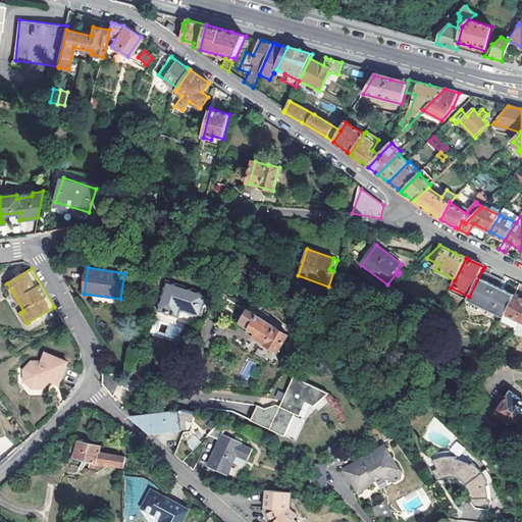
[(469,297),(466,302),(502,320),(515,296),(500,288),(503,281),(482,270),(469,297)]
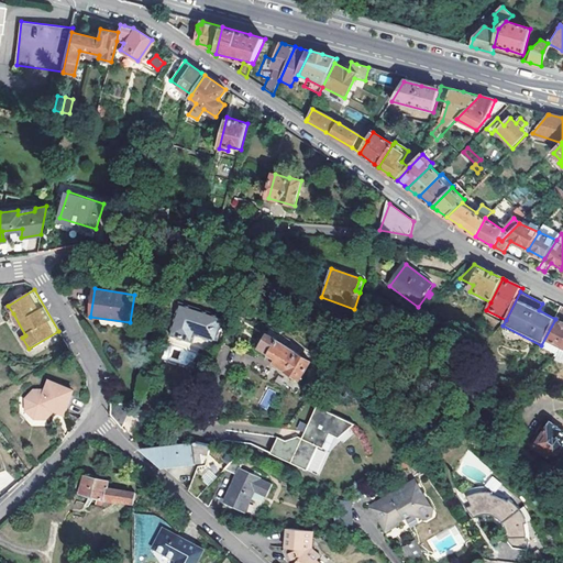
[(172,333),(192,341),(195,333),(217,340),(225,317),(181,302),(177,317),(172,333)]
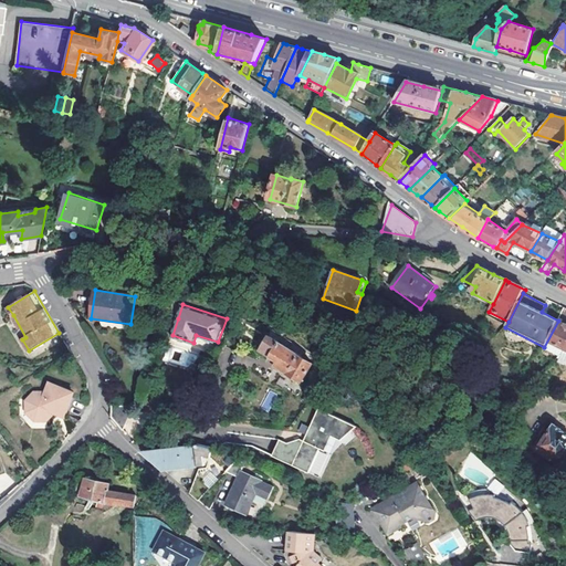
[(561,355),(564,349),(565,344),(565,310),(564,308),(558,321),(544,347),(543,348),(559,356),(561,355)]
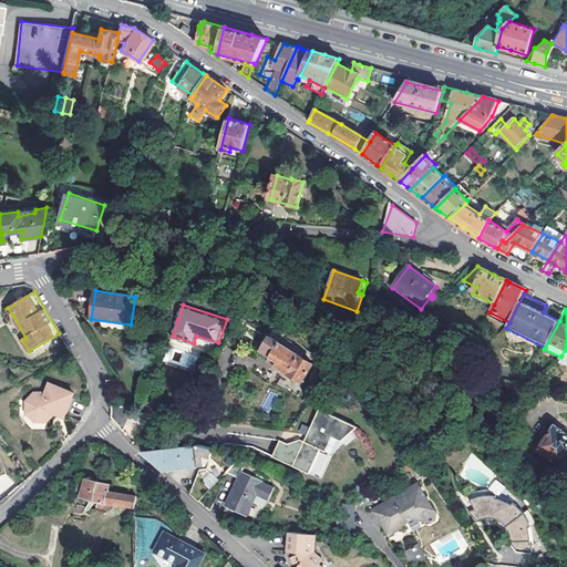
[(32,361),(64,341),(59,333),(29,351),(22,340),(26,338),(13,316),(3,321),(26,358),(32,361)]
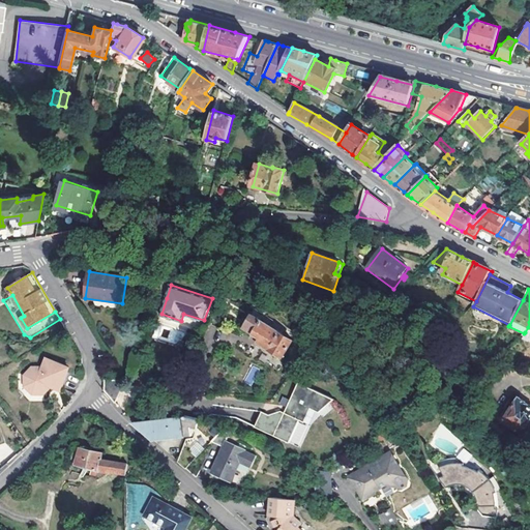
[(259,341),(283,355),(293,340),(253,315),(245,327),(261,337),(259,341)]
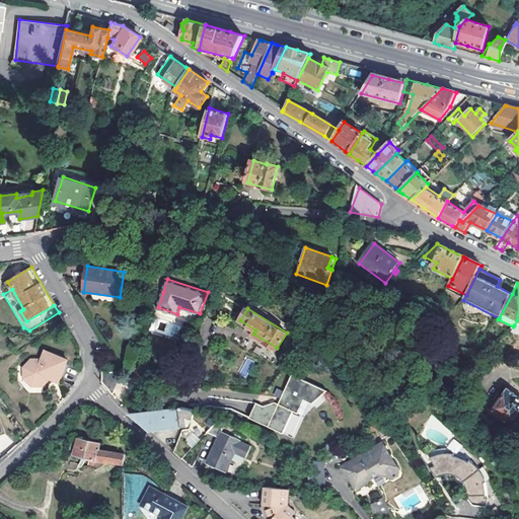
[(69,359),(47,350),(44,359),(32,359),(25,367),(24,377),(31,385),(43,385),(52,377),(61,381),(69,359)]
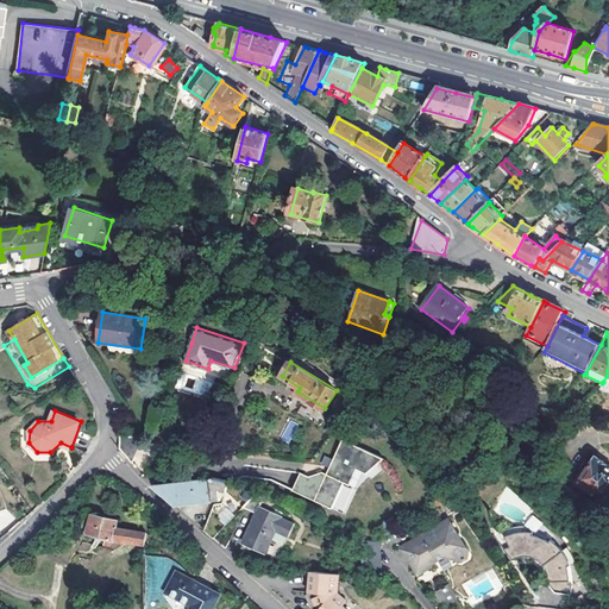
[(365,432),(360,438),(366,444),(371,437),(365,432)]
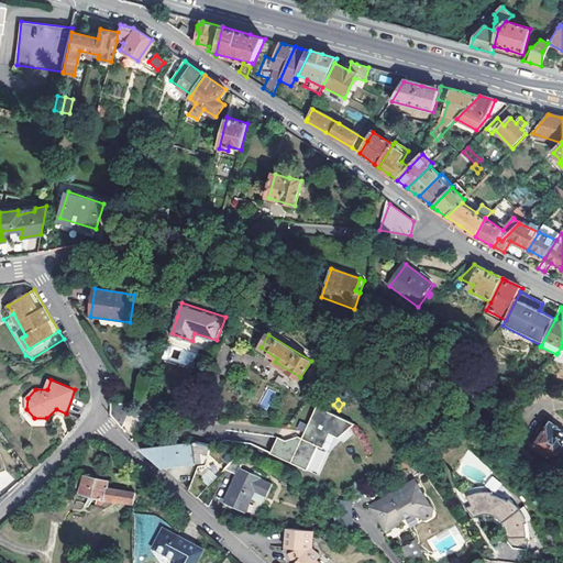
[(135,406),(111,405),(111,415),(121,427),(135,406)]
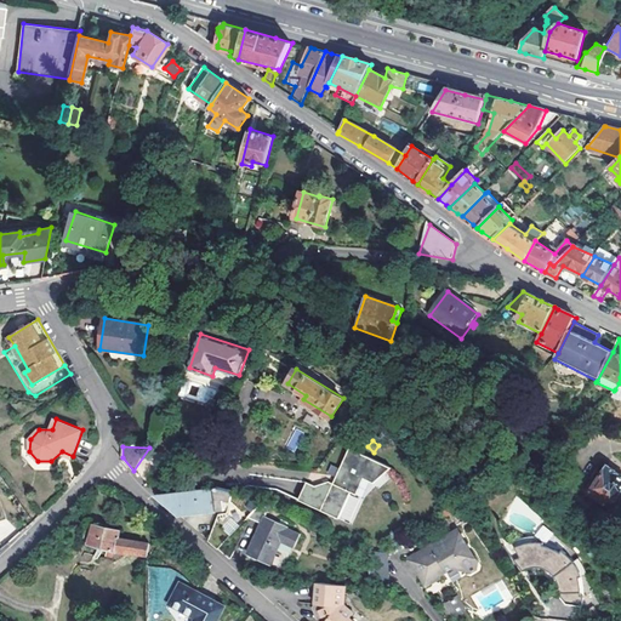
[(301,501),(340,520),(353,493),(359,496),(366,479),(376,484),(391,466),(349,446),(332,482),(329,480),(323,482),(320,488),(309,483),(301,501)]
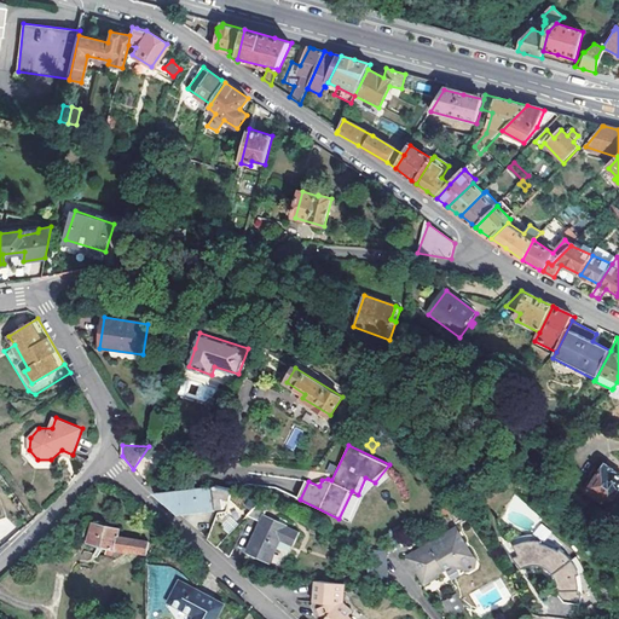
[(618,474),(606,466),(601,474),(597,472),(583,490),(607,507),(612,502),(618,507),(618,474)]
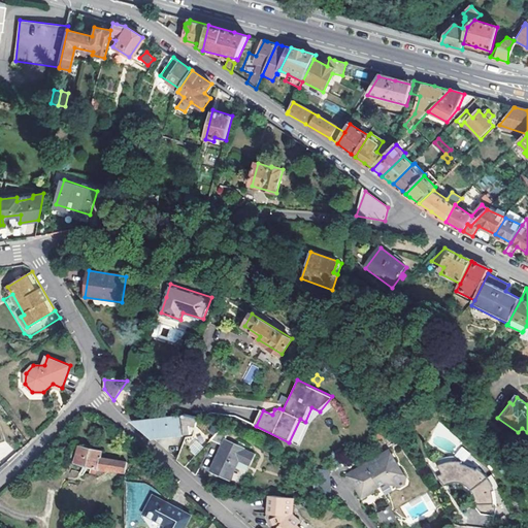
[(493,415),(497,418),(509,402),(505,399),(493,415)]
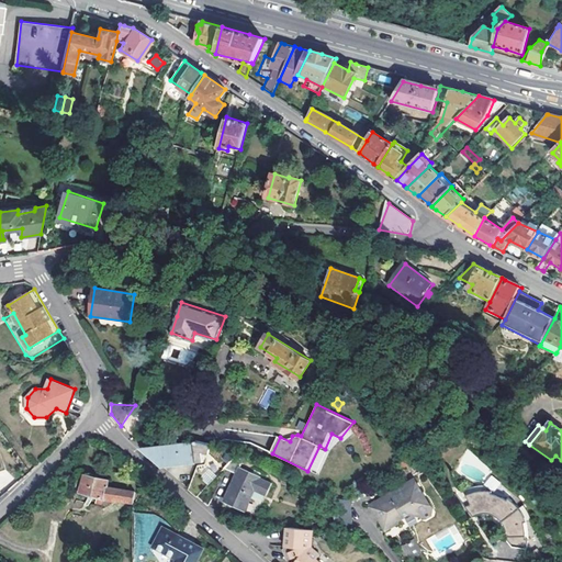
[(198,459),(198,462),(204,461),(203,458),(208,460),(206,463),(199,464),(190,490),(198,497),(225,468),(237,454),(195,441),(143,448),(160,463),(193,459),(198,459)]
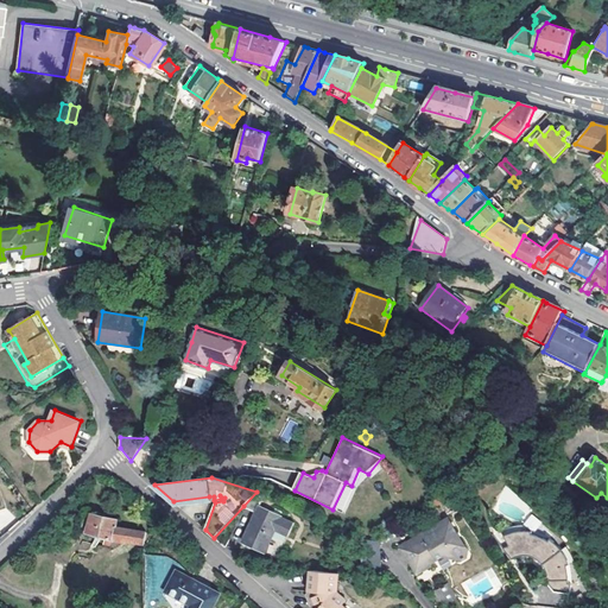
[(257,492),(244,506),(257,512),(244,540),(265,551),(276,527),(289,533),(293,521),(259,506),(265,495),(257,492)]
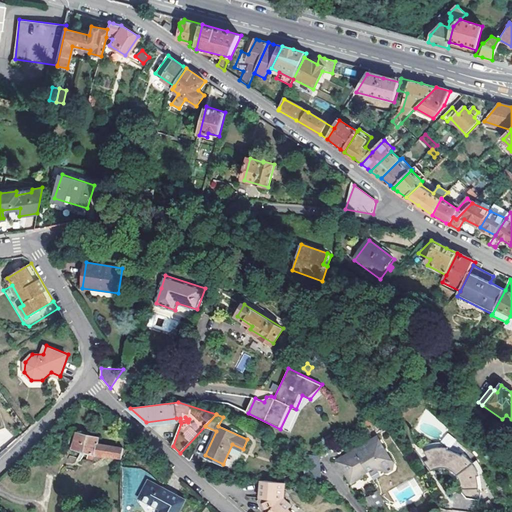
[(100,442),(101,437),(79,433),(76,449),(97,454),(98,452),(120,458),(122,448),(100,442)]
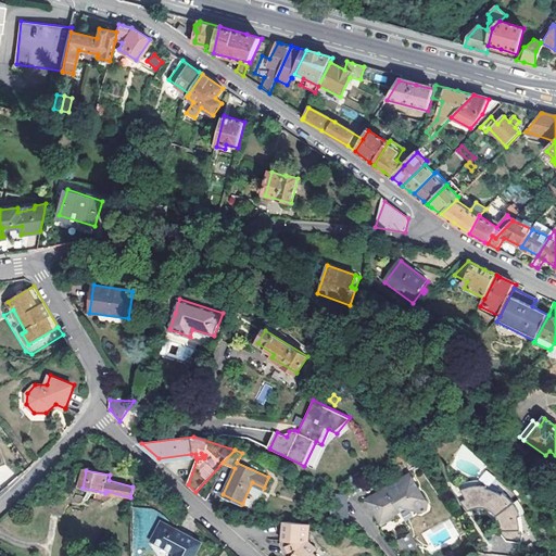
[(489,488),(496,478),(485,470),(479,479),(489,488)]
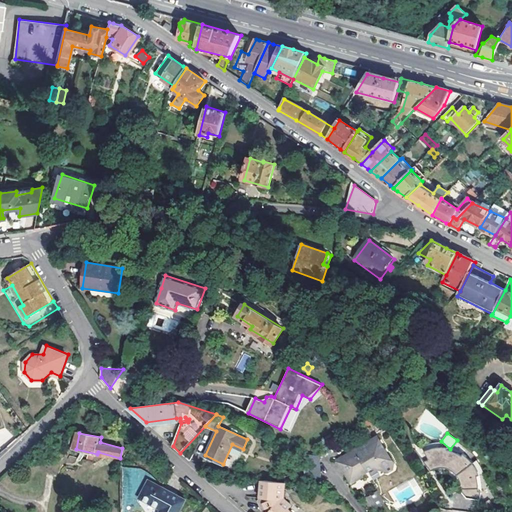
[(397,468),(380,442),(341,466),(354,487),(365,481),(365,478),(376,471),(392,475),(396,472),(397,468)]
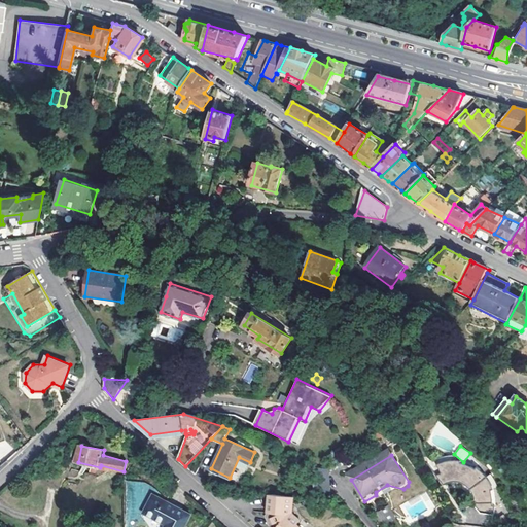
[(442,462),(436,464),(441,473),(437,476),(443,484),(447,482),(451,480),(455,480),(462,481),(465,482),(469,485),(472,489),(475,493),(476,497),(476,500),(476,505),(481,513),(494,514),(494,512),(495,506),(492,505),(492,501),(491,496),(490,489),(494,488),(492,486),(490,480),(486,476),(483,471),(480,469),(477,466),(476,468),(470,465),(466,464),(461,462),(462,461),(453,460),(442,462)]
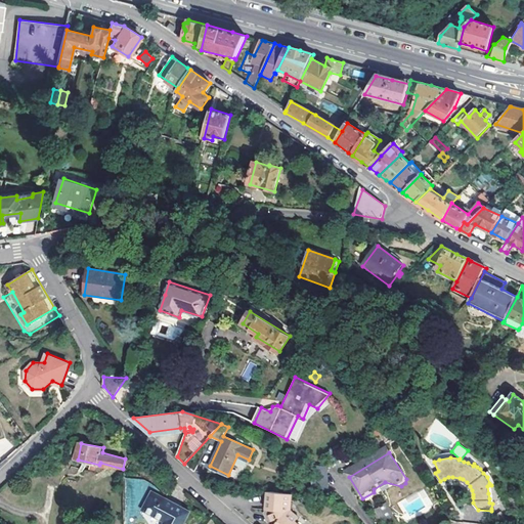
[(317,486),(328,485),(326,466),(316,467),(317,486)]
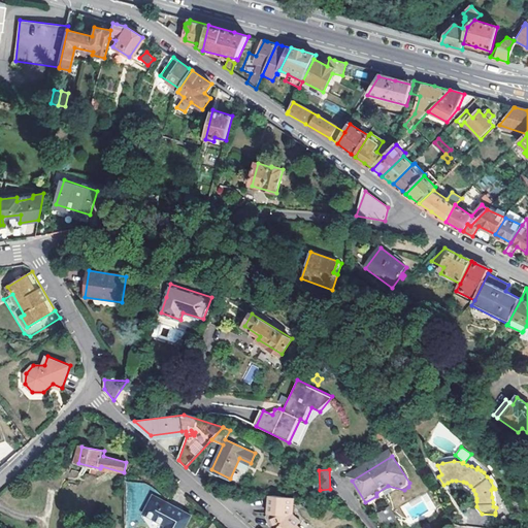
[(185,527),(192,515),(154,495),(144,515),(166,525),(164,527),(185,527)]
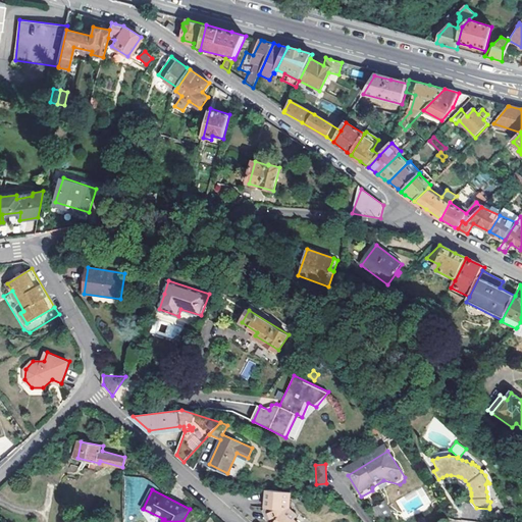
[(268,521),(297,521),(293,518),(296,514),(288,508),(289,493),(266,491),(264,507),(265,510),(268,521)]
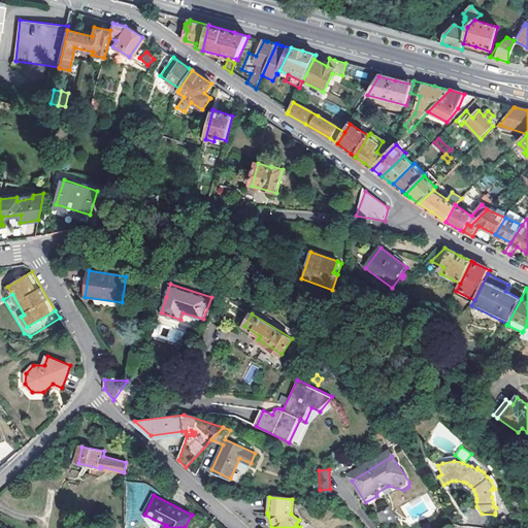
[(392,527),(399,524),(392,512),(382,518),(388,527),(392,527)]
